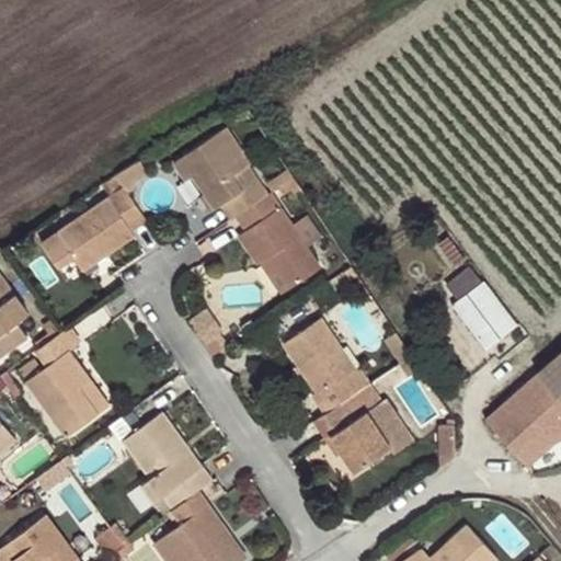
[(221,205),(231,220),(236,216),(268,194),(259,180),(245,190),(235,174),(249,165),(253,163),(228,127),(173,163),(186,181),(194,176),(215,209),(221,205)]
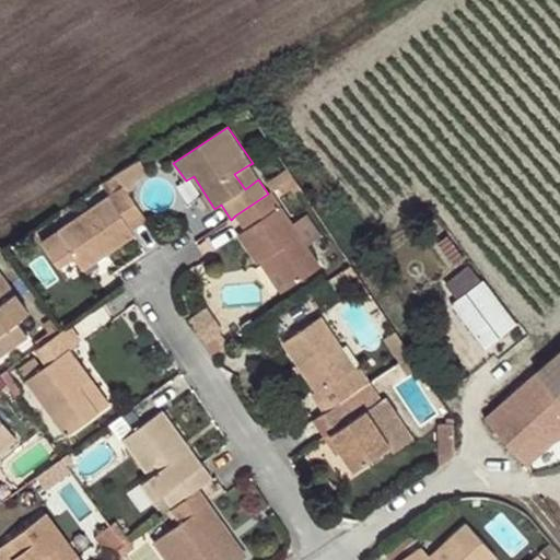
[(258,179),(248,165),(234,174),(245,189),(258,179)]
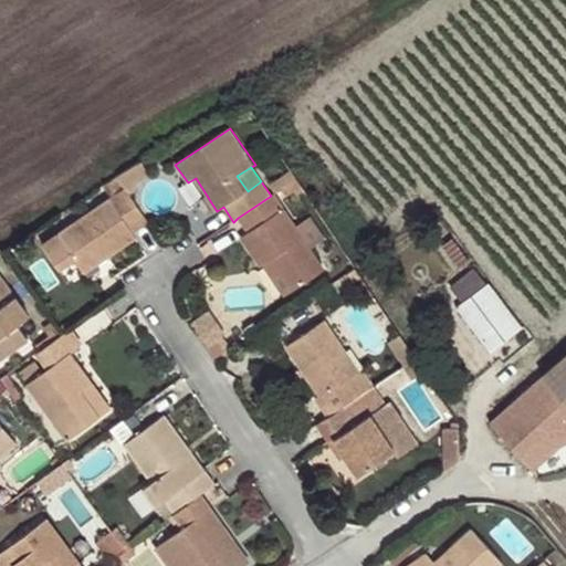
[(281,189),(292,182),(287,174),(272,184),(276,192),(281,189)]
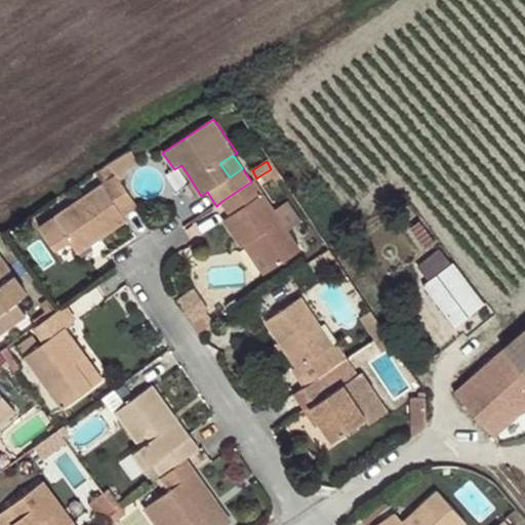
[(139,208),(109,164),(96,171),(106,184),(54,216),(69,238),(79,254),(128,221),(125,216),(139,208)]
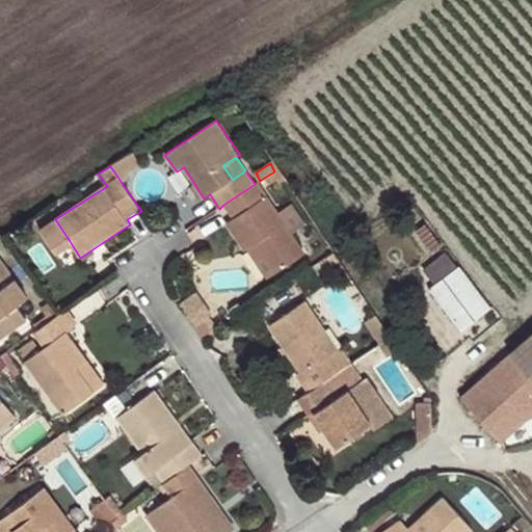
[(198,202),(204,198),(184,167),(177,171),(174,173),(185,191),(190,188),(198,202)]
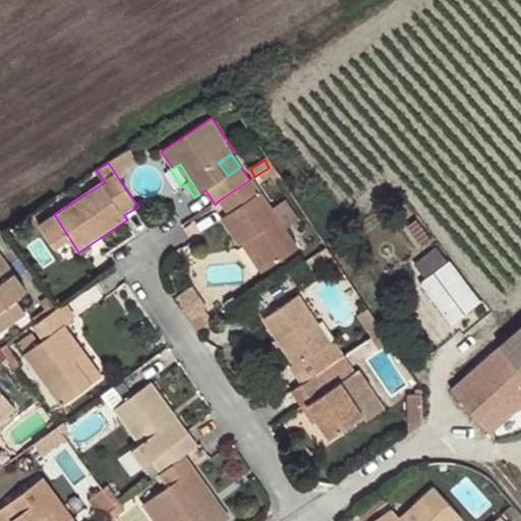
[(279,172),(274,164),(269,168),(258,174),(263,182),(279,172)]
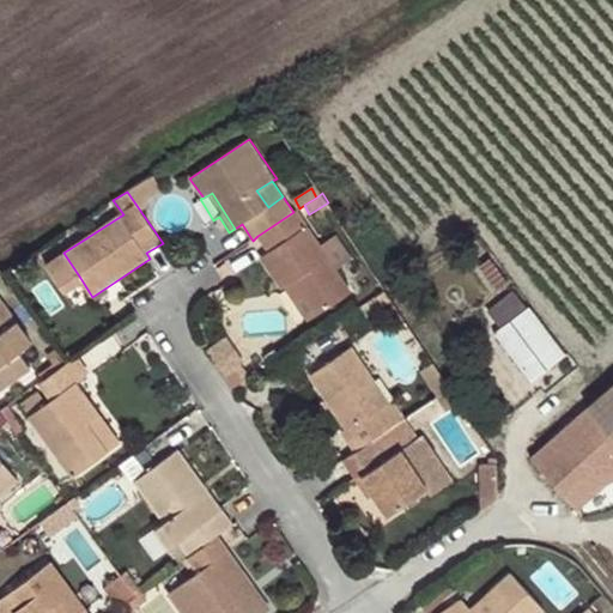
[(293,212),(258,236),(268,252),(260,258),(281,289),(284,287),(295,280),(317,315),(352,292),(297,210),(293,212)]
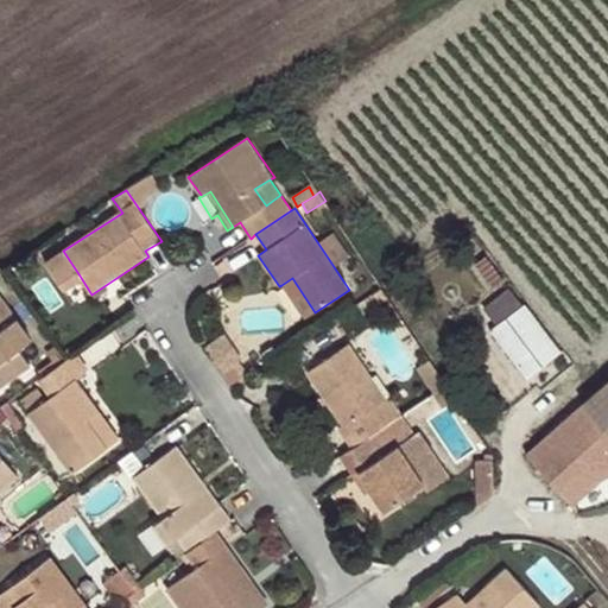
[(80,276),(63,251),(54,257),(71,283),(80,276)]
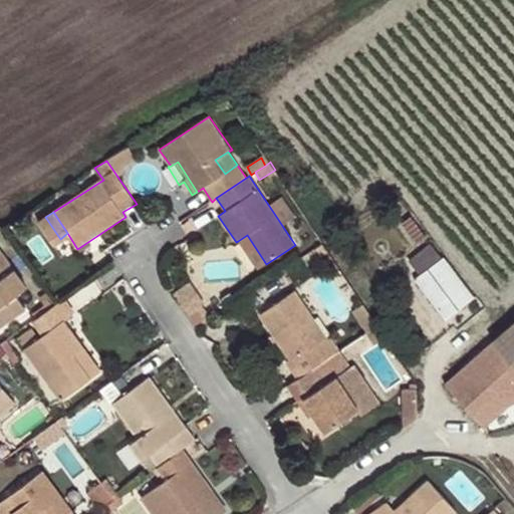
[(247,235),(238,241),(258,269),(266,264),(247,235)]
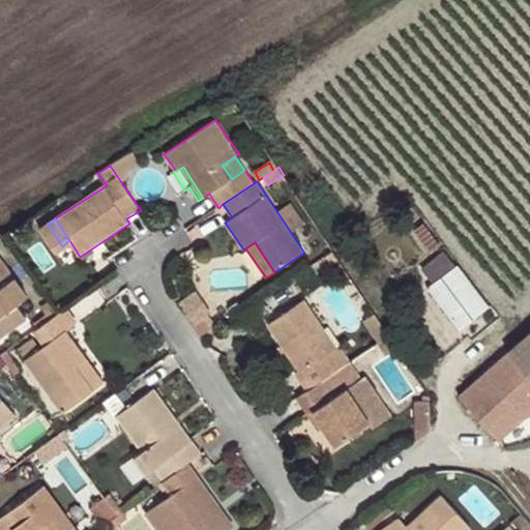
[(0,257),(0,336),(28,318),(17,303),(29,296),(0,257)]
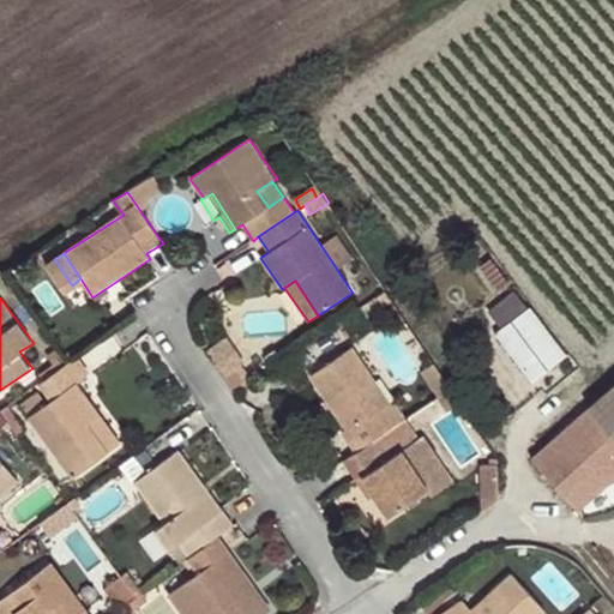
[(529,309),(495,335),(524,371),(557,345),(529,309)]
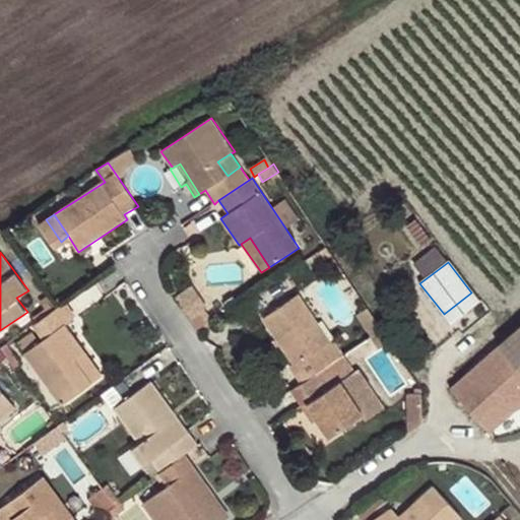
[(320,323),(301,293),(264,318),(295,364),(290,367),(303,384),(343,355),(333,338),(331,340),(322,345),(311,329),(320,323)]
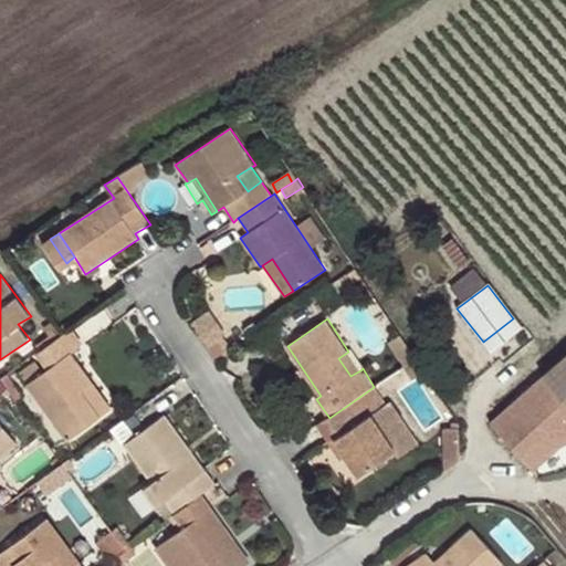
[(70,331),(63,335),(37,355),(48,369),(43,373),(29,384),(28,385),(66,441),(101,417),(83,391),(94,384),(73,354),(82,347),(70,331)]
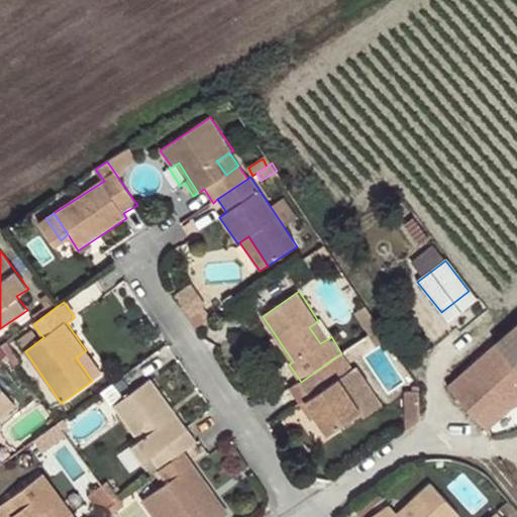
[(381,327),(367,306),(356,312),(371,334),(381,327)]
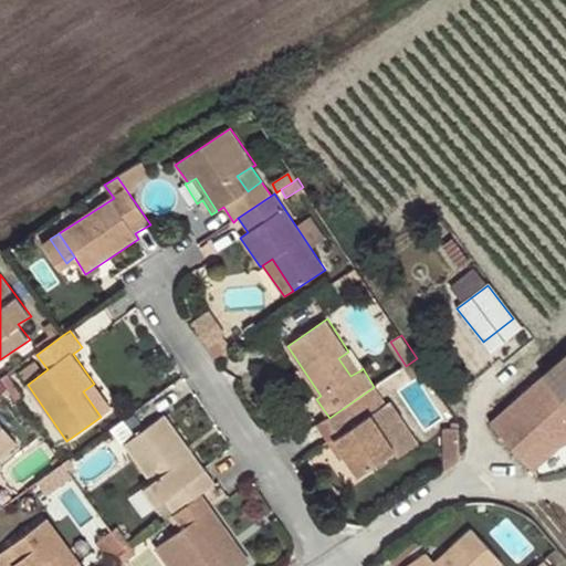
[(229,338),(209,353),(216,363),(237,349),(229,338)]
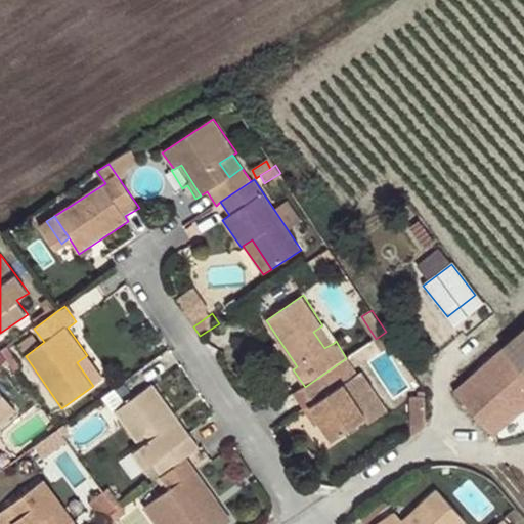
[(334,343),(322,325),(313,332),(324,348),(334,343)]
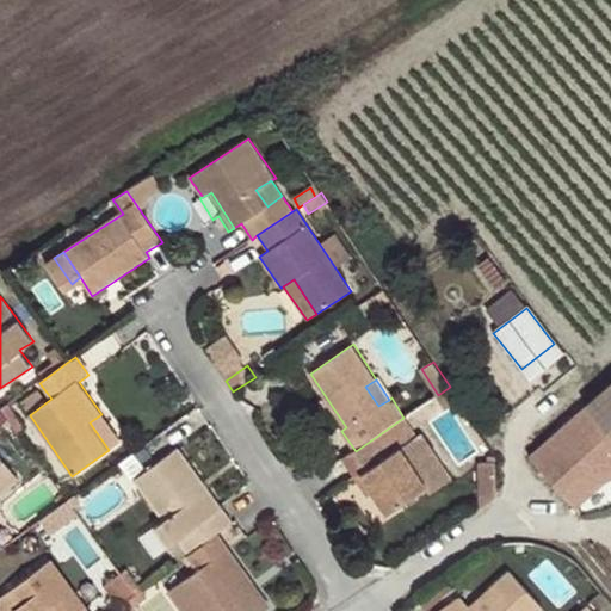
[(438,395),(436,396),(450,417),(463,407),(450,387),(438,395)]
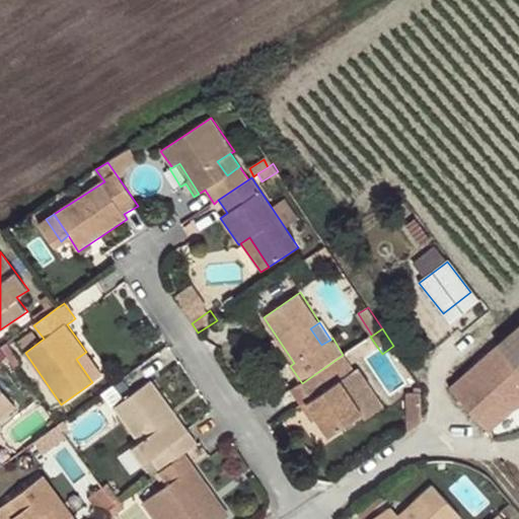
[(518,329),(451,388),(494,437),(518,415),(518,329)]
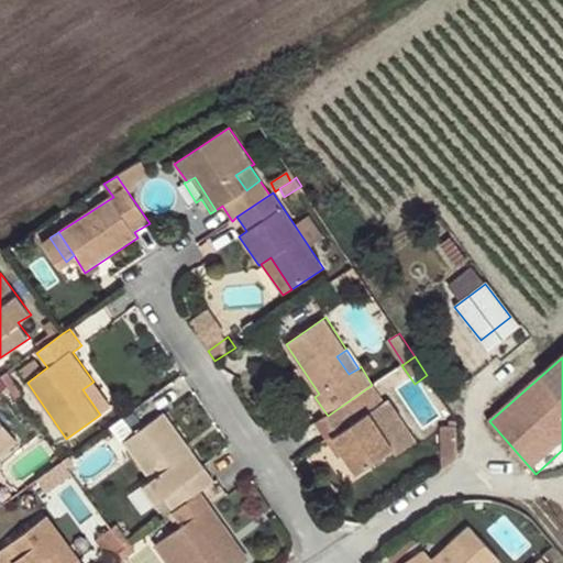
[(29,382),(43,371),(35,360),(20,371),(29,382)]
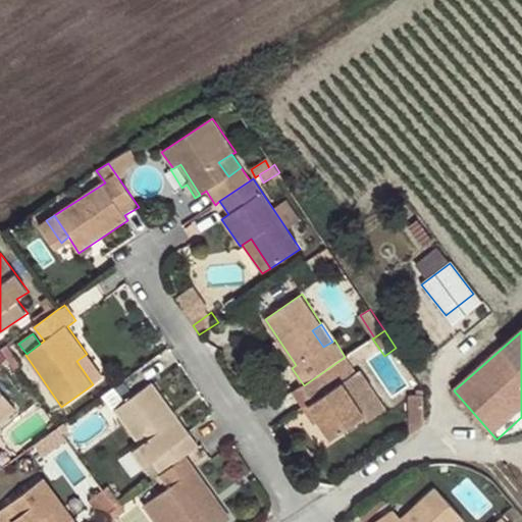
[(103,376),(87,354),(76,361),(93,384),(103,376)]
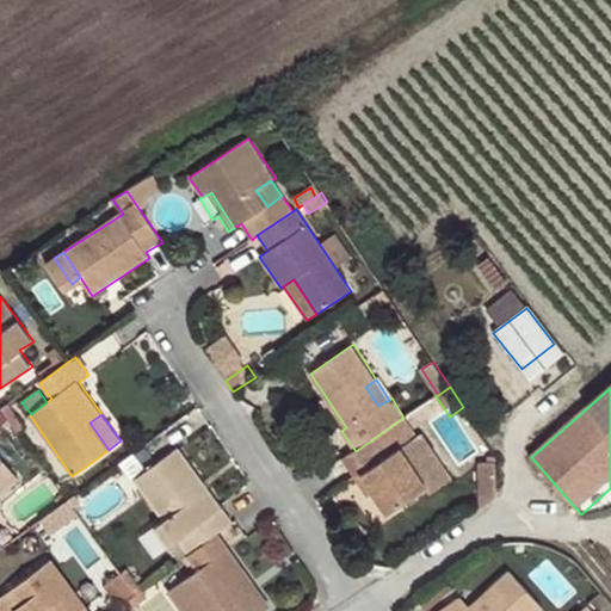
[(403,418),(356,451),(343,461),(353,477),(358,475),(386,516),(427,487),(402,450),(418,439),(403,418)]
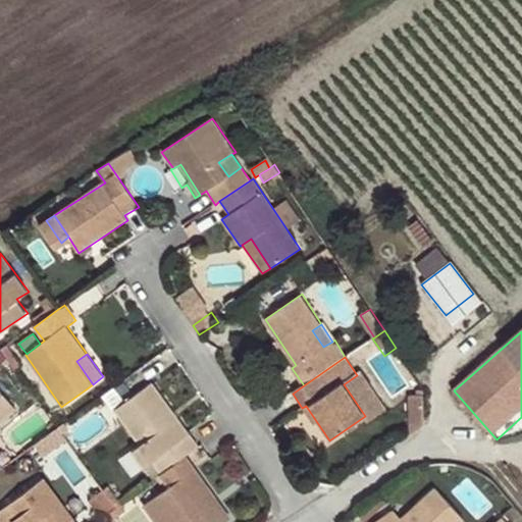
[(382,406),(360,373),(357,375),(344,384),(365,416),(364,417),(365,417),(382,406)]
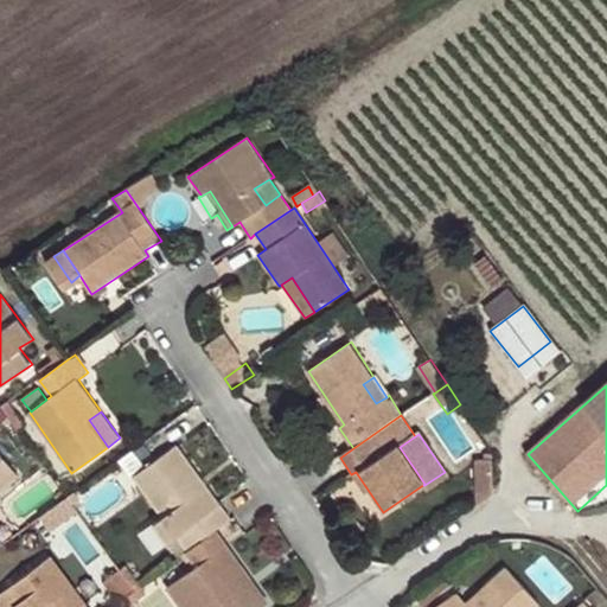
[(216,531),(234,519),(178,445),(133,477),(161,517),(176,536),(187,553),(216,531)]
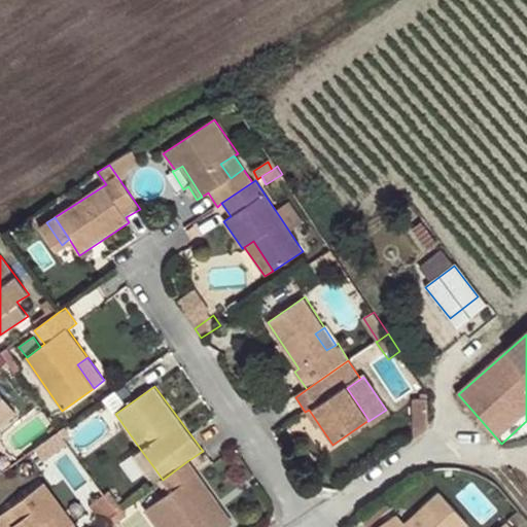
[(0,427),(16,414),(0,393),(0,427)]
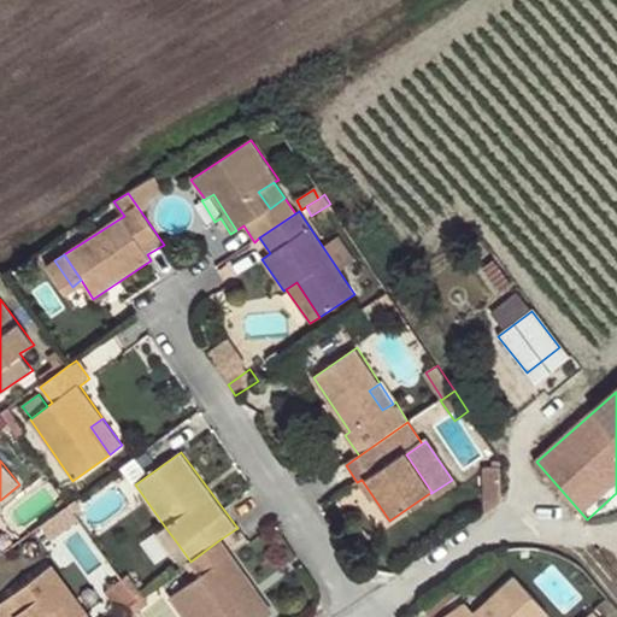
[(501,497),(500,469),(482,468),(483,497),(501,497)]
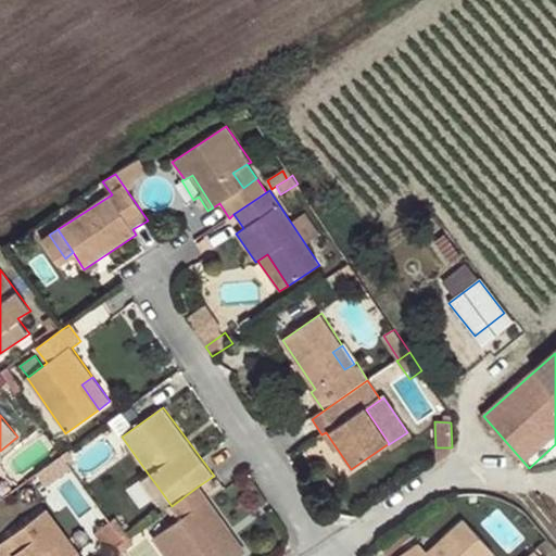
[(161,491),(148,474),(139,480),(152,498),(161,491)]
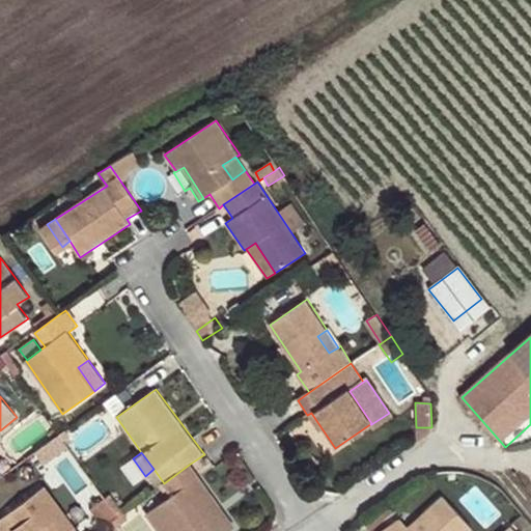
[(164,483),(163,484),(172,496),(146,513),(159,530),(214,530),(193,503),(208,492),(189,465),(164,483)]
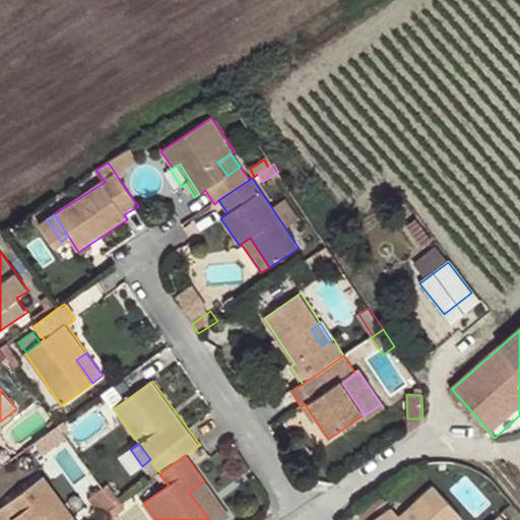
[(69,519),(73,518),(44,477),(0,509),(0,519),(69,519)]
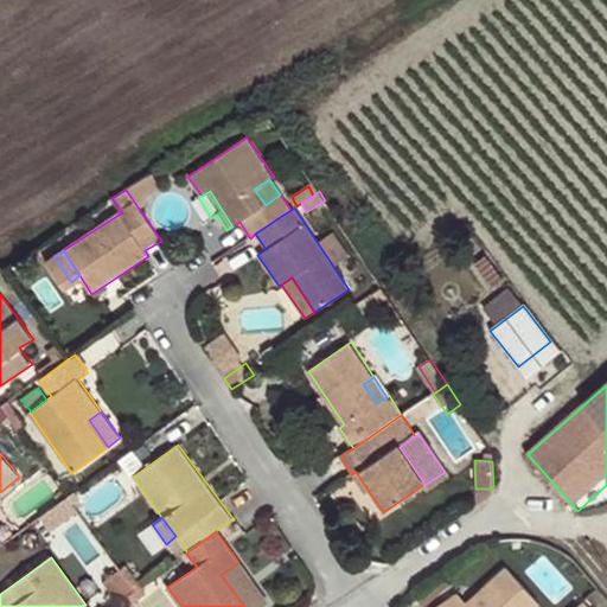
[(221,575),(244,606),(262,606),(269,602),(238,562),(221,575)]
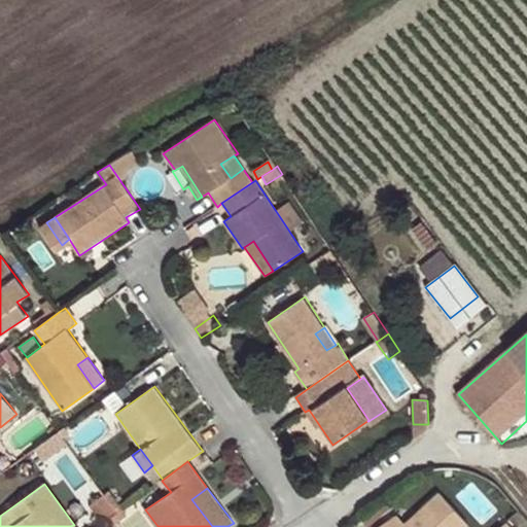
[(466,526),(469,525),(438,490),(406,523),(397,514),(377,526),(466,526)]
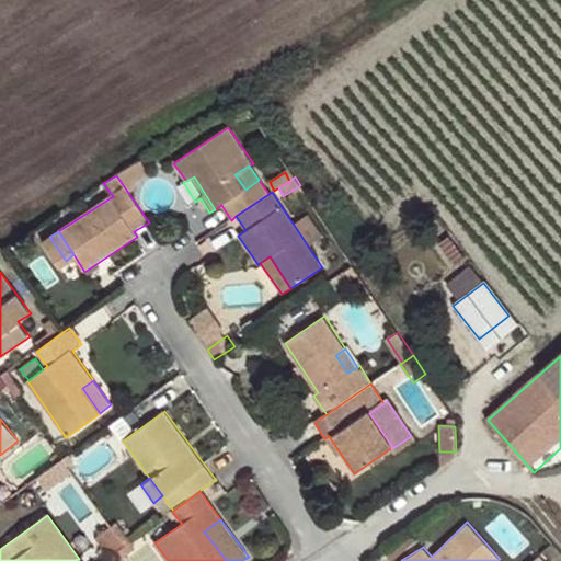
[(110,558),(121,550),(126,546),(112,527),(95,538),(110,558)]
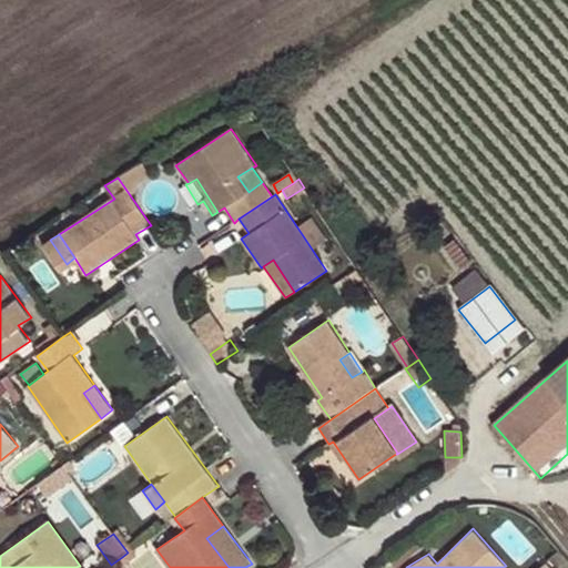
All buildings are outlined.
